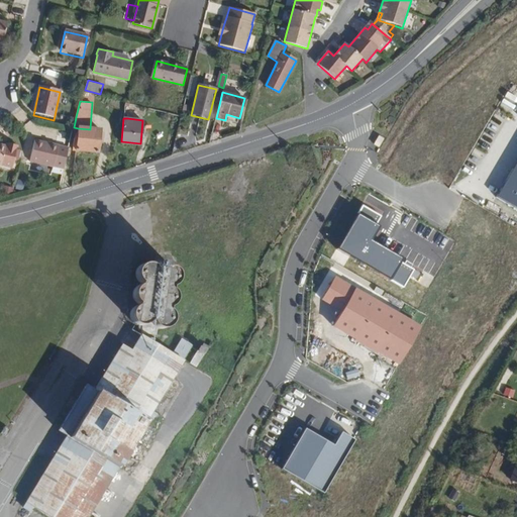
[(98,153),(100,129),(78,128),(78,136),(75,136),(74,150),(98,153)]
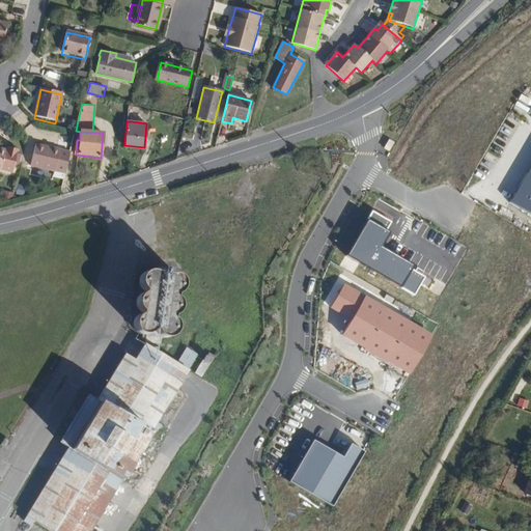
[(530,139),(501,196),(530,212),(530,139)]
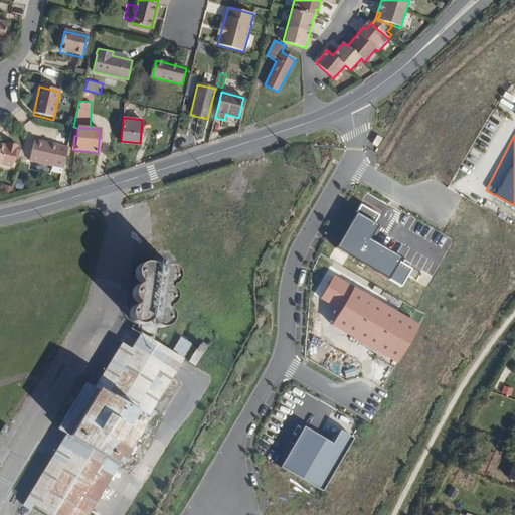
[(52,168),(57,147),(33,142),(28,162),(52,168)]
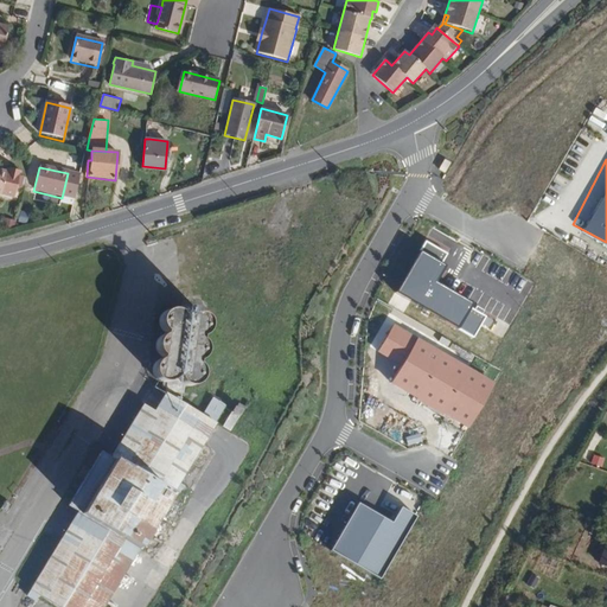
[(0,197),(1,198),(13,200),(20,174),(6,171),(5,174),(0,172),(0,197)]
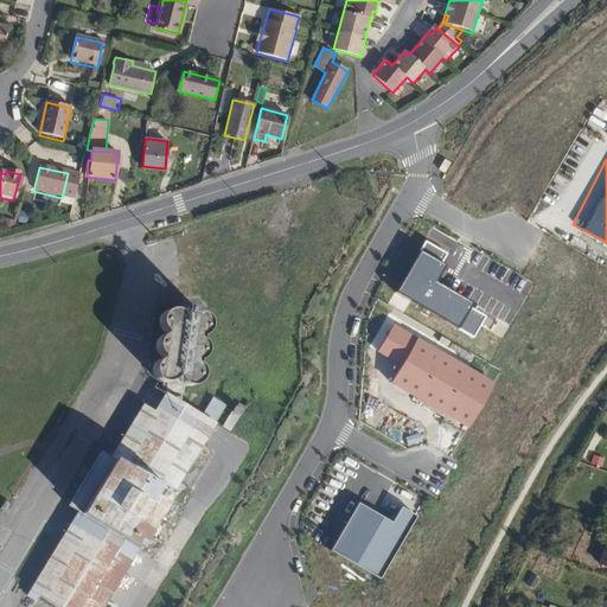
[(443,267),(419,253),(395,293),(457,327),(471,304),(434,283),(443,267)]
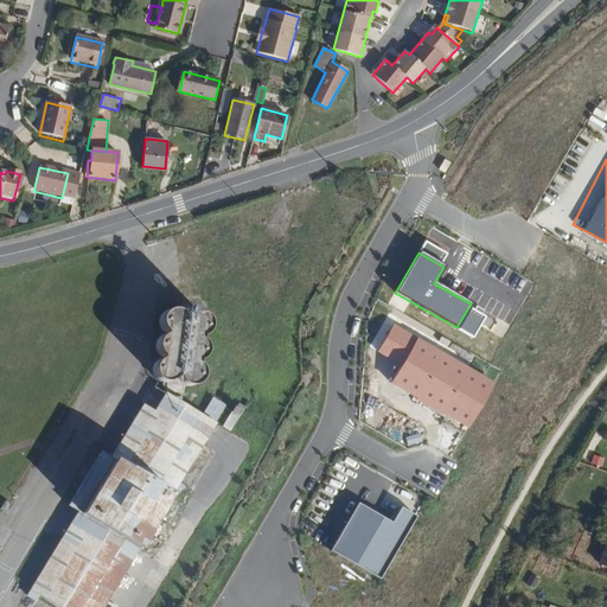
[(192,315),(195,314),(197,314),(197,311),(179,310),(179,312),(181,313),(184,315),(186,318),(189,320),(190,318),(192,315)]
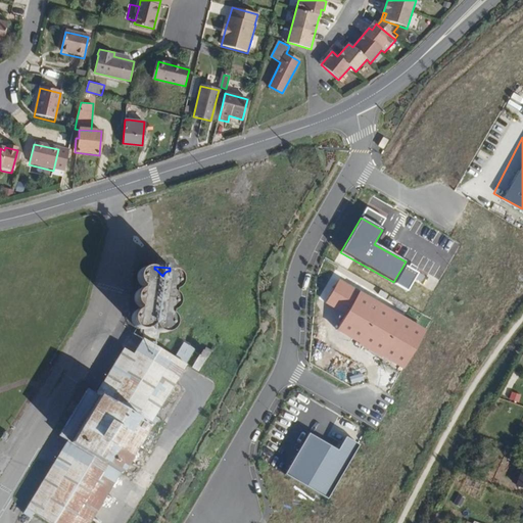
[(178,300),(178,298),(176,295),(174,293),(172,292),(173,292),(175,292),(177,290),(179,289),(180,287),(182,284),(182,282),(181,279),(180,276),(179,275),(177,273),(176,272),(174,272),(172,271),(170,271),(168,271),(165,272),(163,274),(162,276),(160,274),(158,272),(156,270),(154,269),(152,269),(149,269),(147,269),(145,270),(143,271),(141,273),(141,275),(140,277),(140,279),(140,281),(140,283),(141,285),(143,287),(145,288),(144,289),(142,290),(140,291),(138,293),(137,296),(137,298),(137,300),(137,302),(138,304),(140,307),(143,308),(140,310),(138,312),(136,313),(134,316),(134,319),(134,321),(135,324),(136,326),(137,328),(139,329),(141,329),(143,330),(145,330),(148,329),(150,328),(154,324),(157,328),(158,331),(160,333),(162,333),(164,333),(167,333),(169,332),(171,330),(172,329),(173,327),(174,326),(175,324),(175,322),(174,320),(174,318),(172,315),(170,314),(172,313),(173,312),(175,311),(176,308),(177,307),(178,304),(179,303),(178,300)]
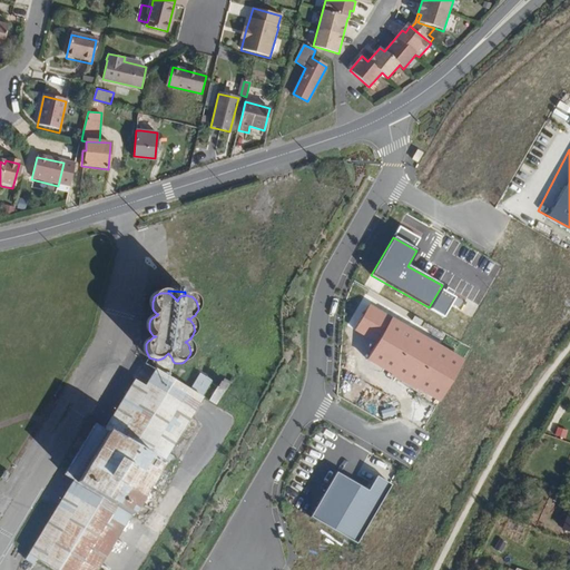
[(465,360),(370,304),(354,331),(376,344),(366,361),(440,403),(465,360)]
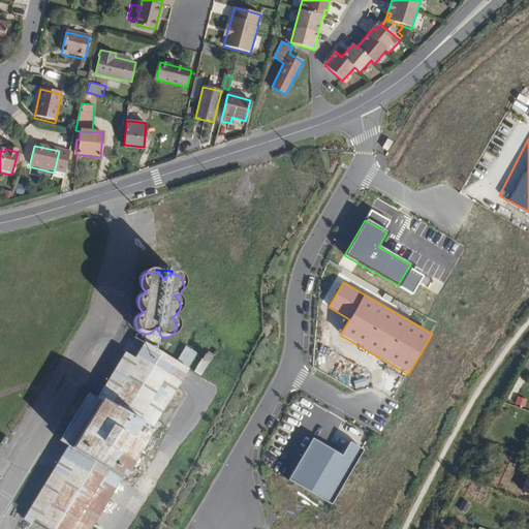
[(159,332),(156,328),(152,332),(150,333),(147,334),(147,338),(162,340),(162,337),(160,335),(159,332)]
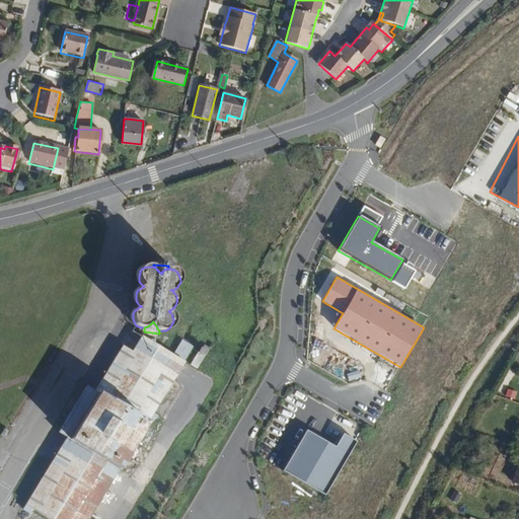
[(162,399),(194,349),(183,342),(174,356),(134,331),(97,390),(69,437),(28,503),(53,518),(89,518),(156,409),(157,408),(158,405),(160,401),(162,399)]
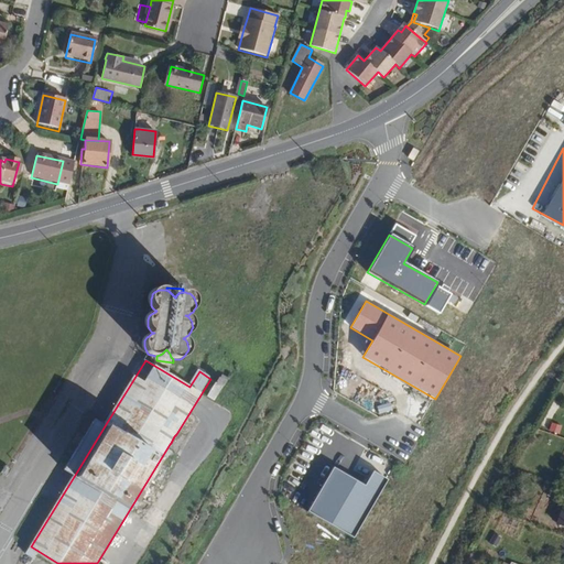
[(213,401),(225,382),(224,381),(225,379),(220,376),(218,379),(217,379),(206,397),(213,401)]
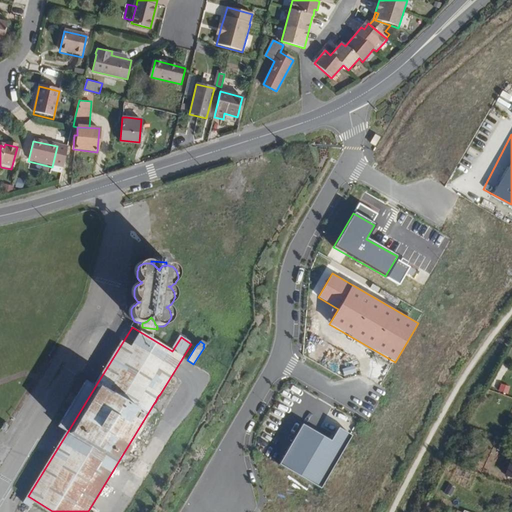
[(68,431),(96,385),(87,380),(78,396),(72,405),(60,425),(68,431)]
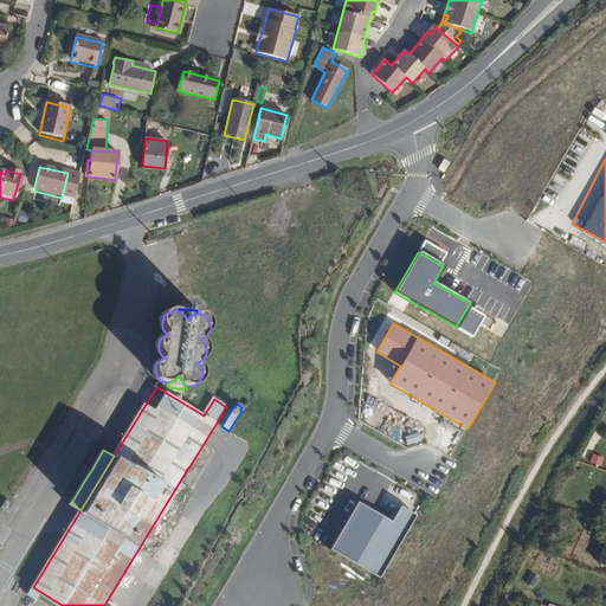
[(603,457),(593,455),(591,462),(600,465),(603,457)]
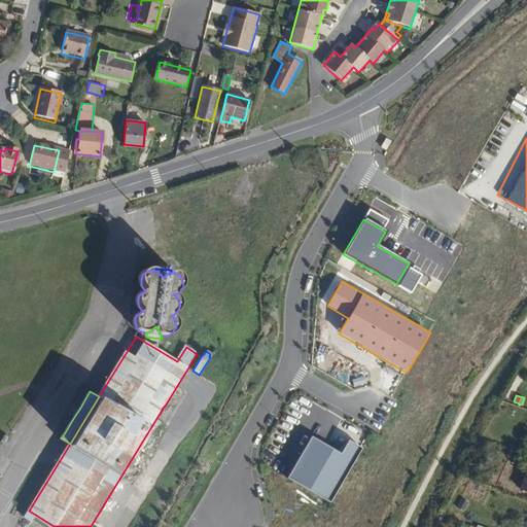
[(74,417),(80,408),(74,405),(69,414),(74,417)]
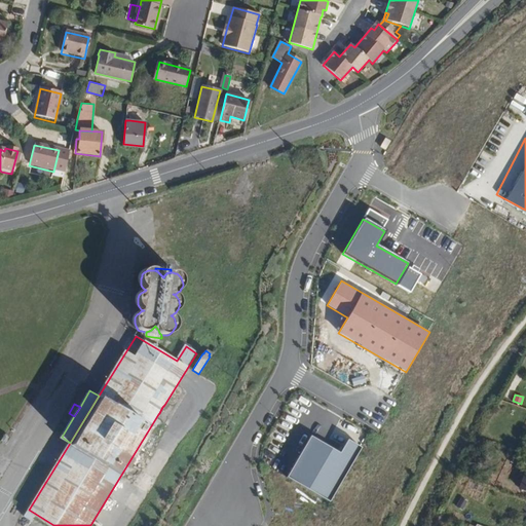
[(6,445),(10,438),(5,435),(1,442),(6,445)]
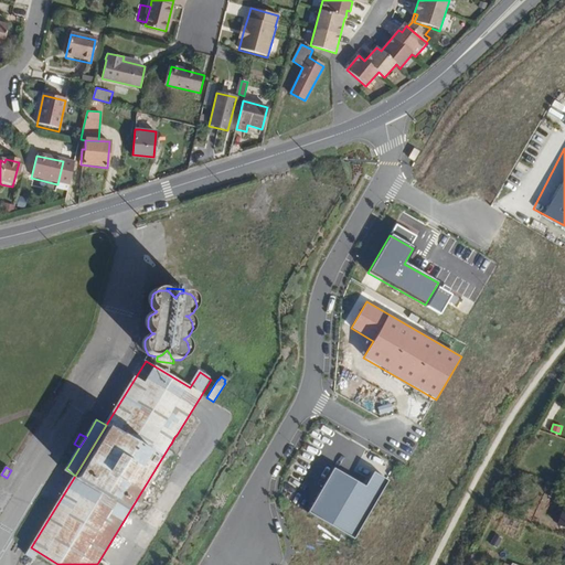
[(364,486),(332,468),(308,511),(352,536),(384,478),(372,471),(364,486)]
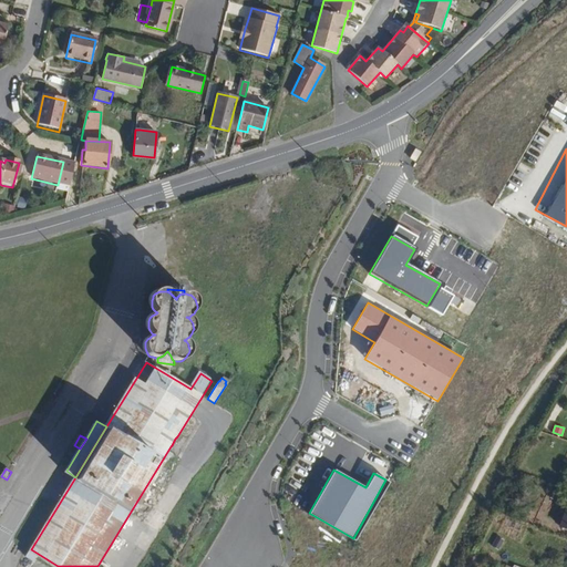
[(566,529),(566,502),(557,527),(566,529)]
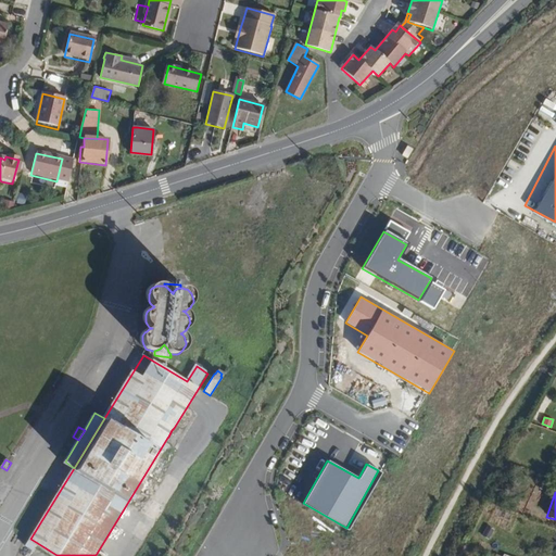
[(34,550),(38,543),(30,539),(27,545),(34,550)]
